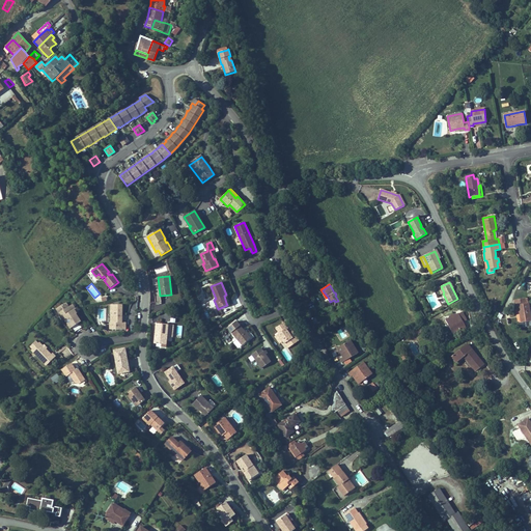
[(530,326),(530,319),(528,304),(527,304),(526,299),(514,300),(515,306),(518,306),(519,314),(521,323),(521,328),(530,326)]
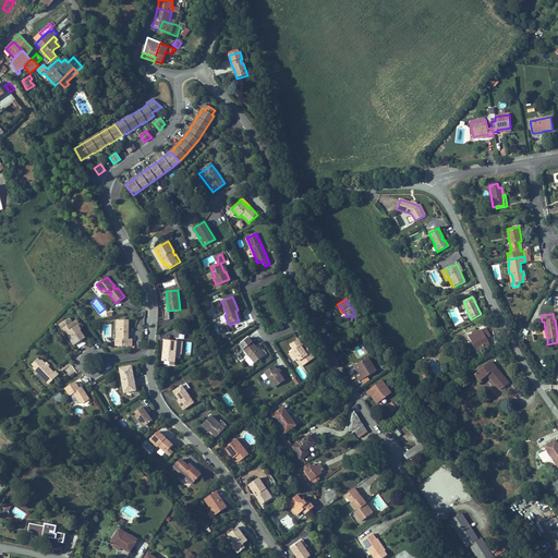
[(75,327),(72,323),(70,318),(61,323),(64,328),(63,329),(67,335),(70,332),(72,335),(69,337),(74,346),(80,341),(85,338),(80,330),(82,329),(80,325),(75,327)]
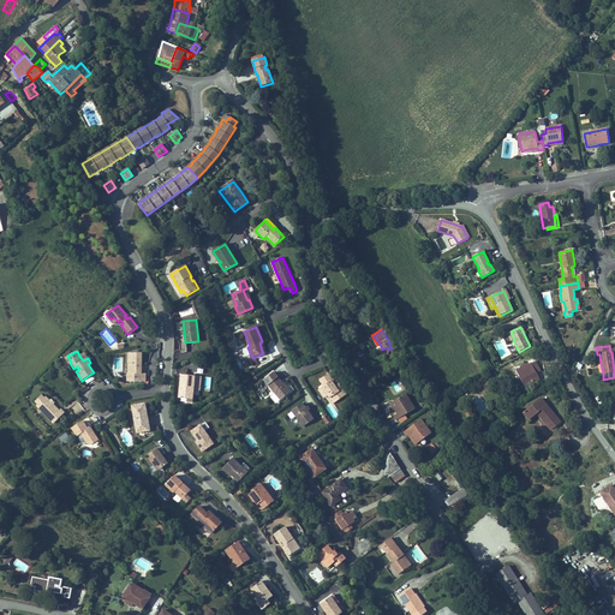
[(132,381),(145,381),(145,374),(142,374),(142,368),(139,368),(139,365),(142,365),(142,360),(142,353),(129,353),(129,374),(132,374),(132,381)]
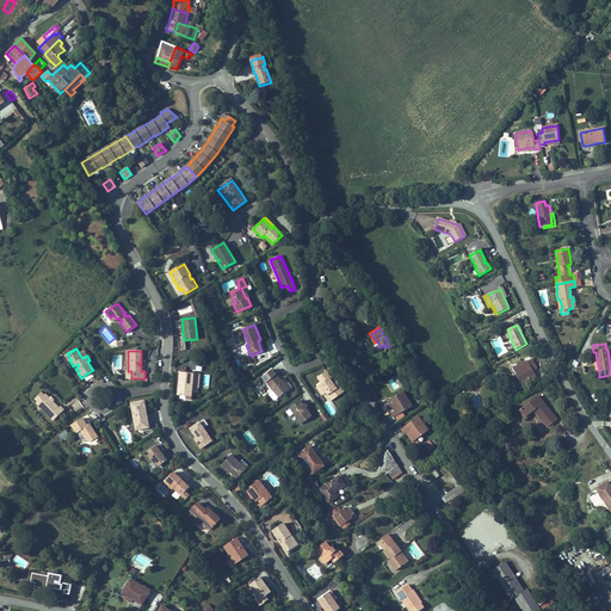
[(520,359),(511,364),(520,383),(536,376),(532,371),(537,369),(535,364),(531,359),(524,363),(523,362),(522,363),(520,359)]
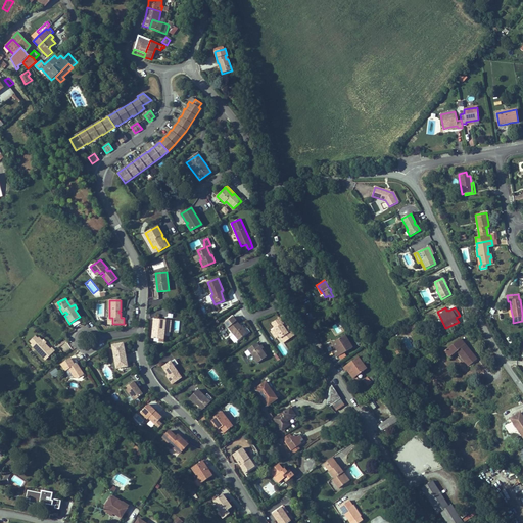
[(233,317),(225,324),(238,340),(247,334),(240,326),(233,317)]
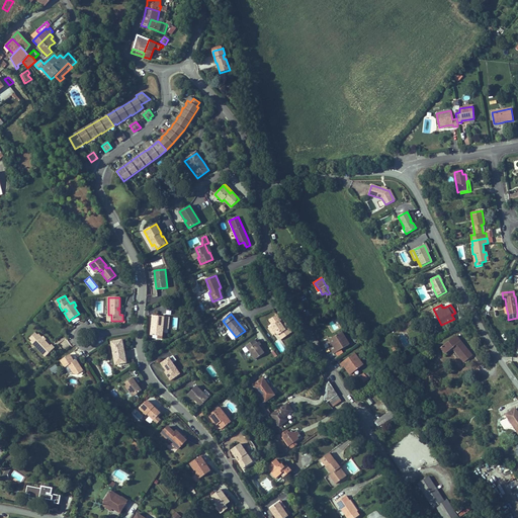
[(281,340),(291,333),(285,323),(283,325),(282,323),(276,315),(272,318),(269,320),(272,325),(271,326),(276,333),(281,340)]
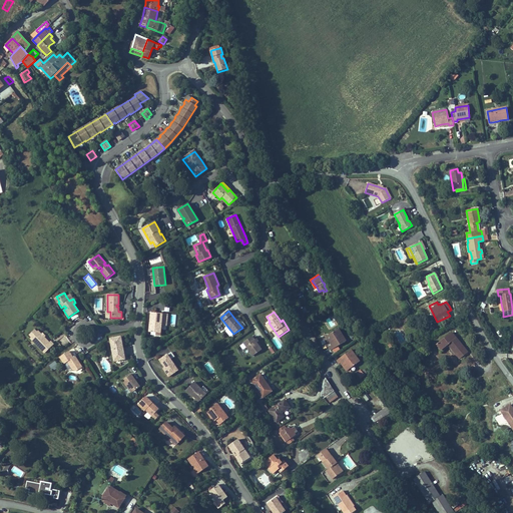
[(151,322),(151,324),(149,324),(149,326),(149,332),(156,333),(157,329),(160,330),(162,314),(151,313),(150,322),(151,322)]
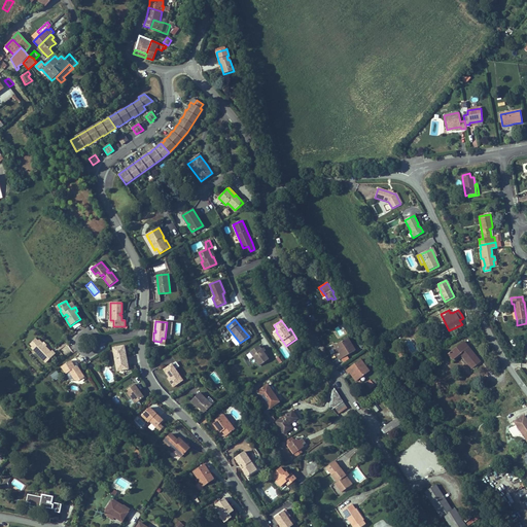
[(173,322),(172,334),(180,334),(181,323),(173,322)]
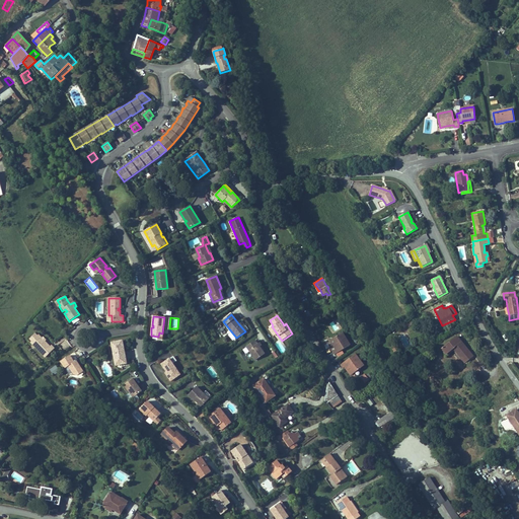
[(337,319),(327,324),(331,331),(341,327),(337,319)]
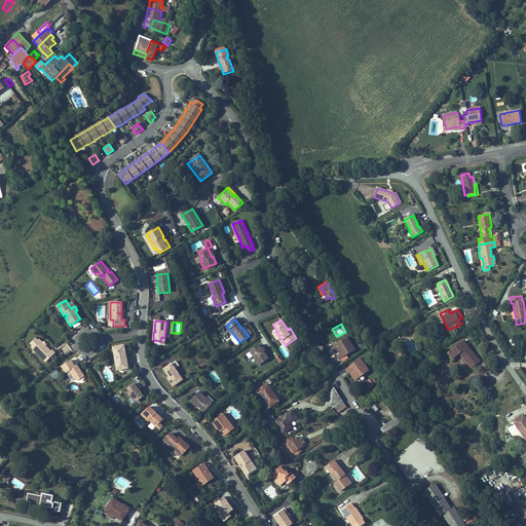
[(354,349),(347,337),(334,345),(339,354),(337,355),(339,360),(354,349)]
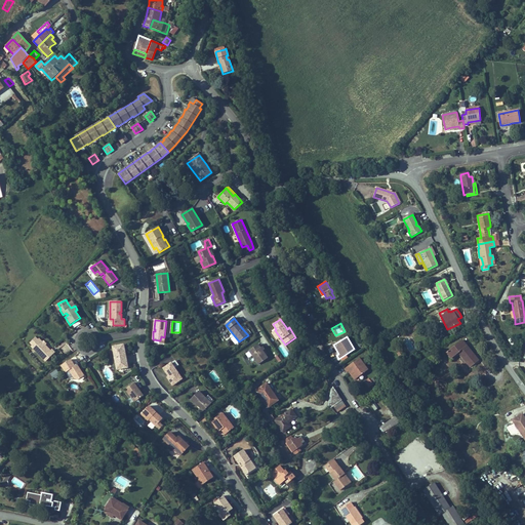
[(31,347),(46,361),(54,353),(51,350),(50,351),(45,345),(44,346),(42,344),(43,342),(39,338),(38,340),(33,345),(31,347)]
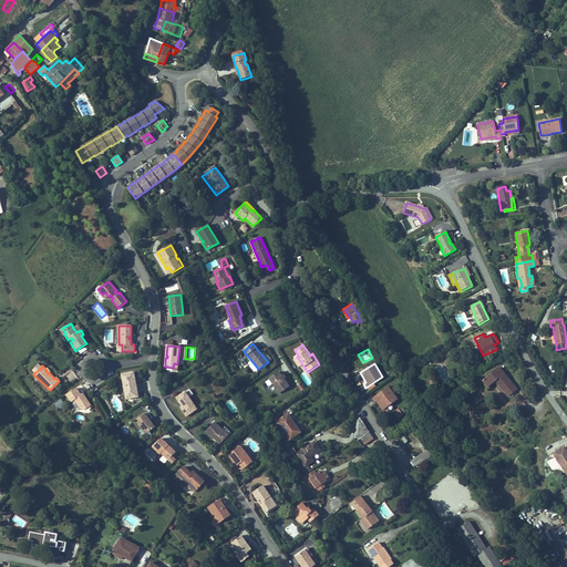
[(511,382),(498,368),(482,381),(487,388),(495,381),(508,397),(517,390),(511,382)]
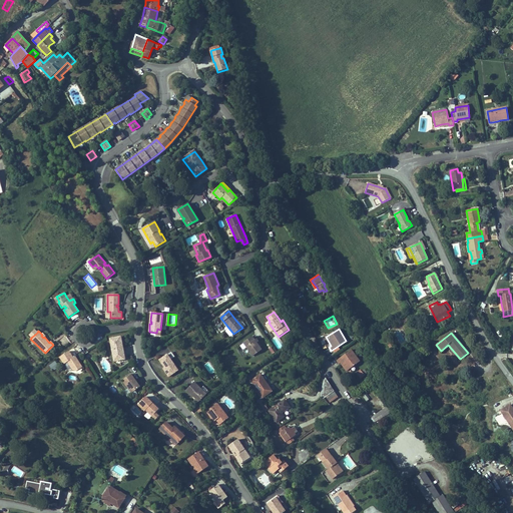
[(121,337),(109,339),(114,362),(125,360),(123,348),(122,344),(120,344),(120,342),(121,342),(121,337)]
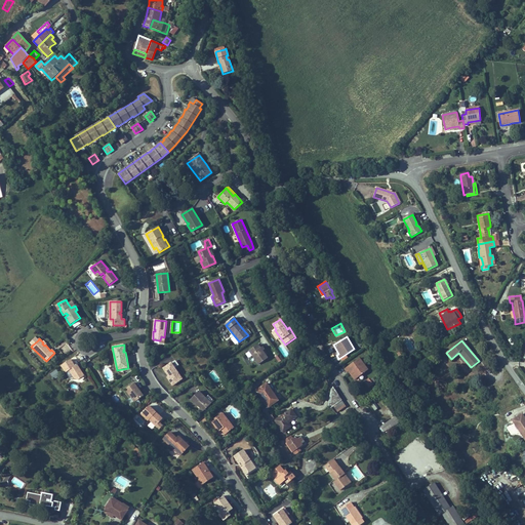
[(249,351),(258,364),(268,358),(263,351),(260,348),(258,345),(249,351)]
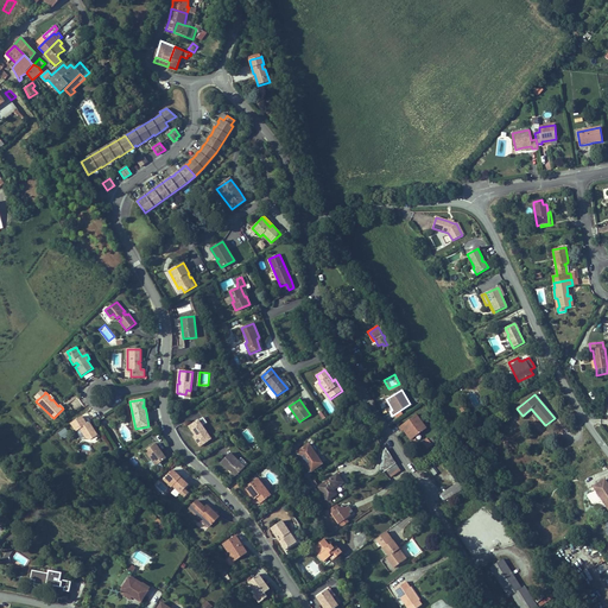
[(416,415),(399,428),(401,431),(404,430),(406,428),(409,431),(409,434),(412,439),(426,429),(416,415)]
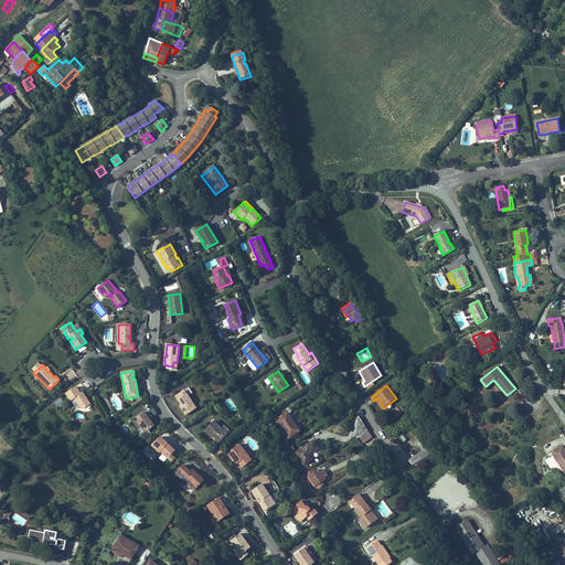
[(91,405),(83,393),(81,394),(76,386),(65,393),(71,401),(74,398),(80,407),(85,408),(91,405)]
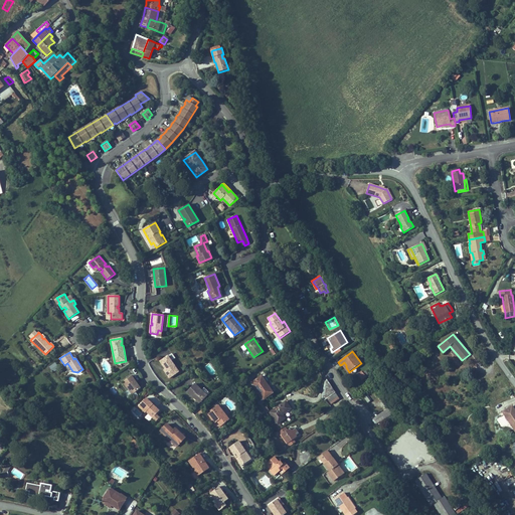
[(179,371),(168,356),(160,361),(164,368),(165,367),(166,369),(165,369),(164,370),(165,371),(169,378),(179,371)]
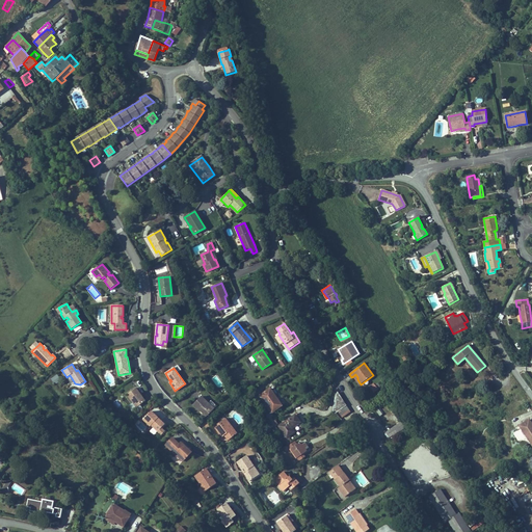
[(51,378),(55,384),(61,380),(57,374),(51,378)]
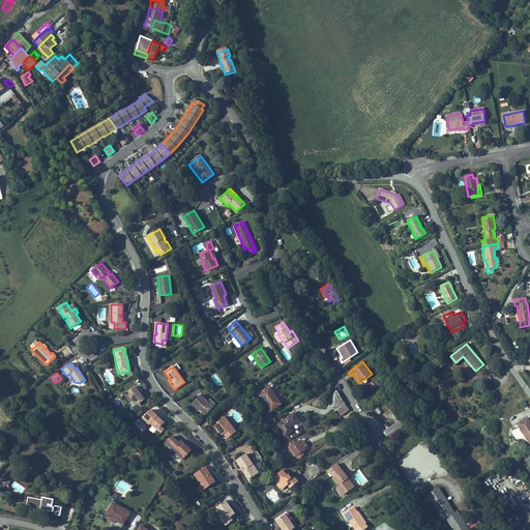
[(376,387),(372,382),(369,385),(373,391),(377,388),(376,387)]
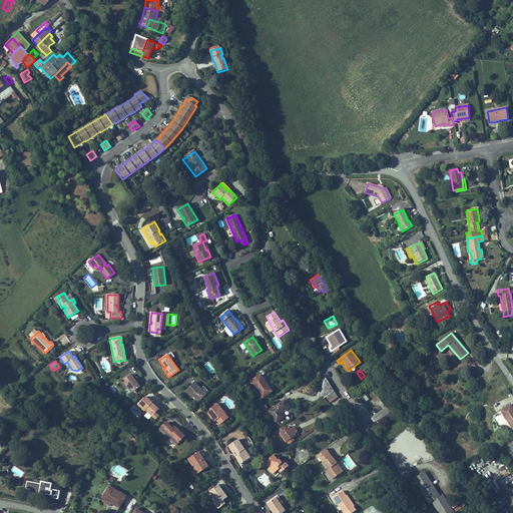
[(134,380),(131,374),(122,381),(131,393),(140,387),(134,380)]
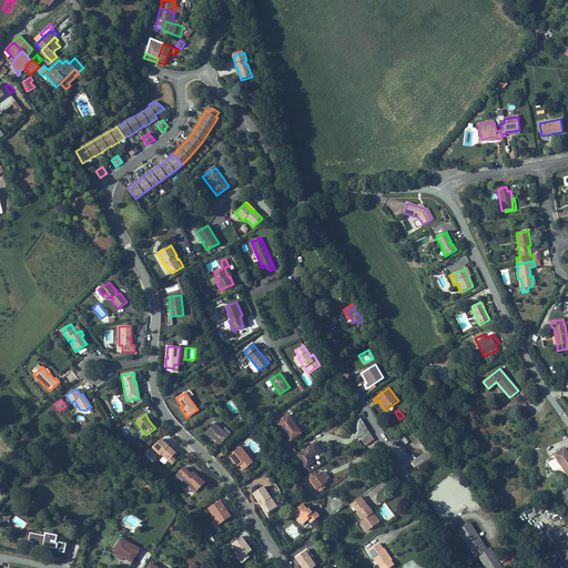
[(295,425),(288,415),(279,422),(291,440),(301,433),(295,425)]
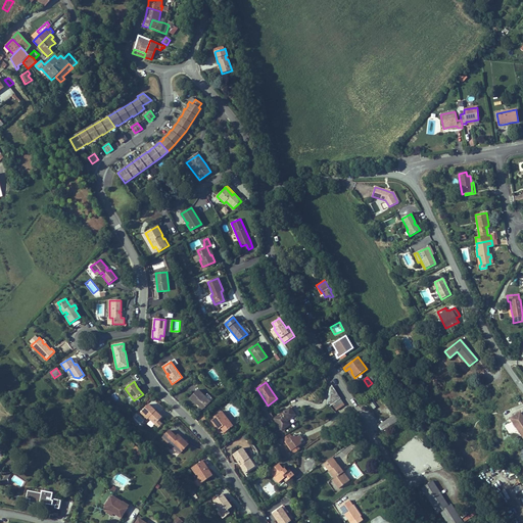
[(328,407),(332,405),(340,398),(332,386),(331,387),(330,387),(327,406),(328,407)]
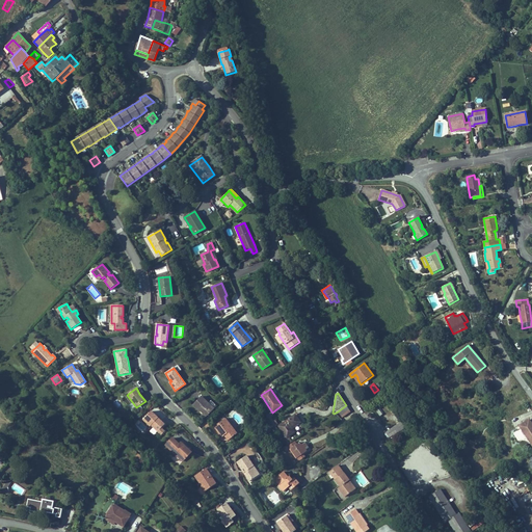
[(208,403),(202,396),(193,405),(198,410),(200,409),(203,414),(205,413),(208,416),(214,409),(208,403)]
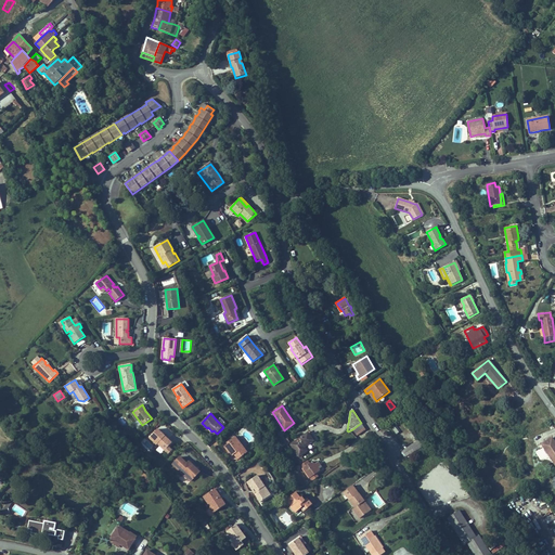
[(335,426),(338,423),(333,416),(328,420),(335,426)]
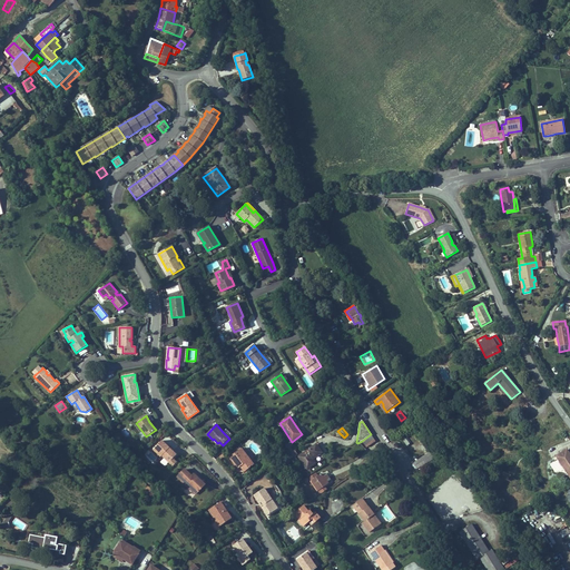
[(232,435),(226,429),(223,432),(229,439),(232,435)]
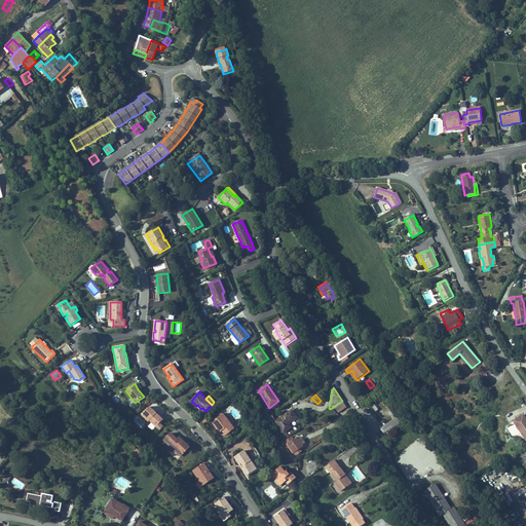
[(346,407),(342,401),(334,407),(338,413),(346,407)]
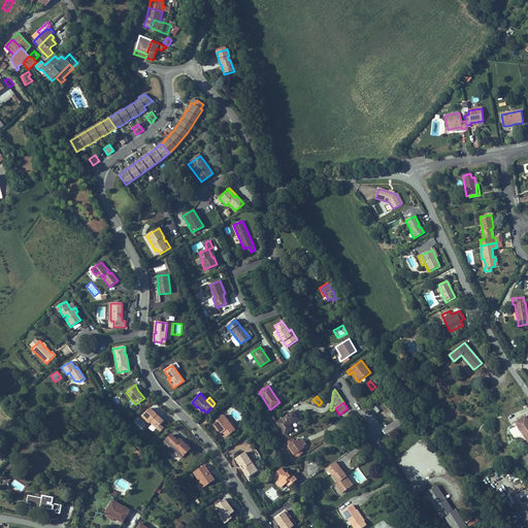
[(157,416),(150,408),(142,417),(149,423),(150,422),(157,428),(163,422),(157,416)]
